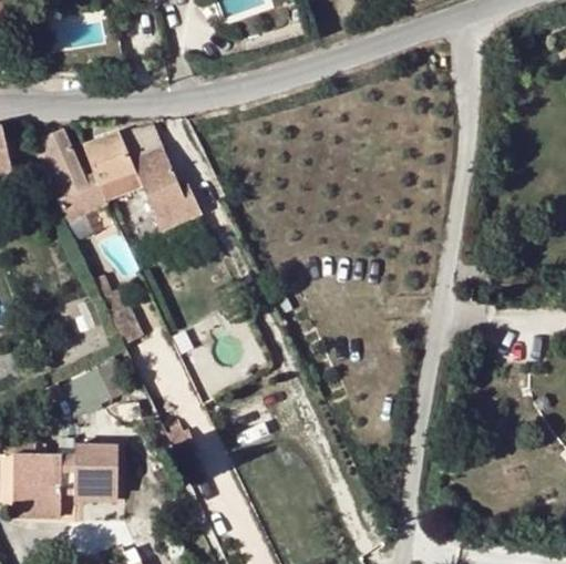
[(186,196),(181,183),(164,146),(132,160),(126,146),(146,139),(140,124),(121,132),(120,130),(84,142),(101,183),(134,170),(141,184),(162,229),(203,211),(194,193),(186,196)]
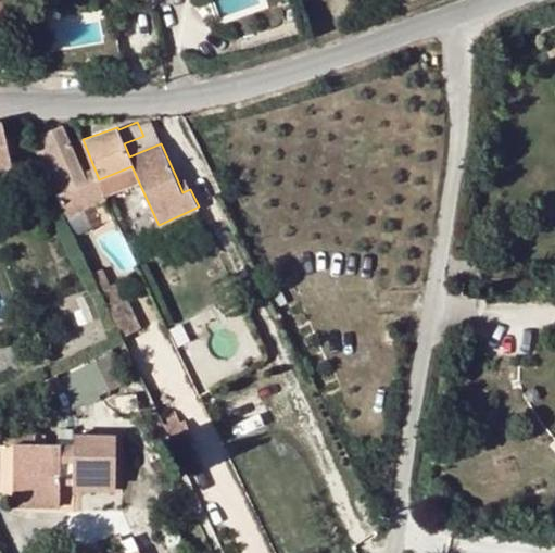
[(0,165),(11,163),(2,123),(0,123),(0,165)]
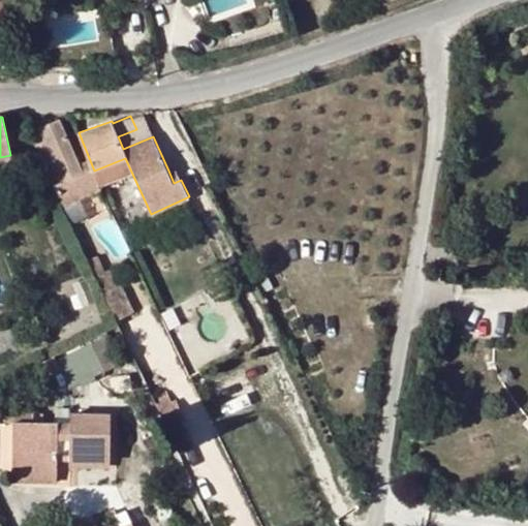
[(29,131),(44,165),(56,160),(73,152),(58,119),(29,131)]
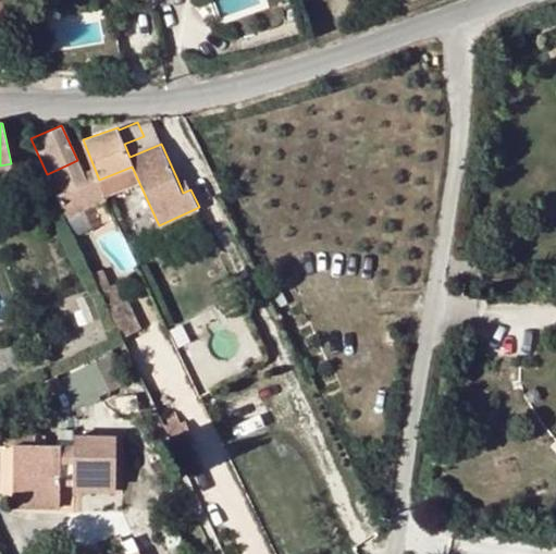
[(68,188),(86,181),(77,160),(59,169),(68,188)]
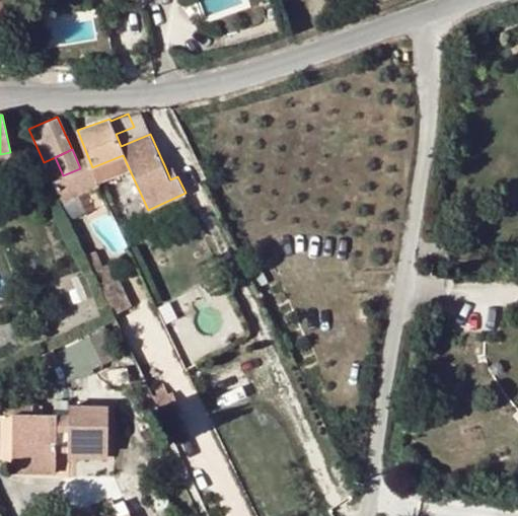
[(92,167),(97,181),(129,168),(123,155),(92,167)]
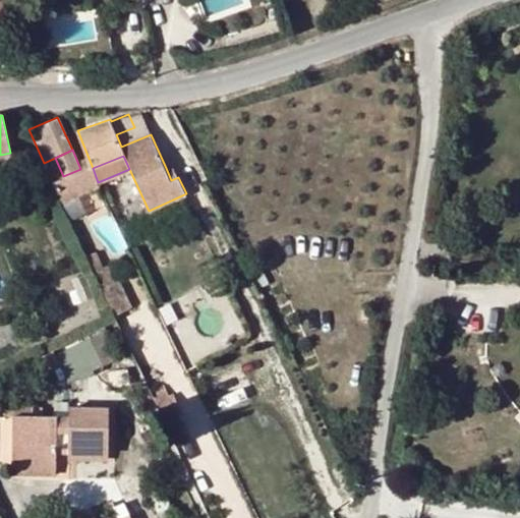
[(166,168),(171,180),(178,177),(173,165),(166,168)]
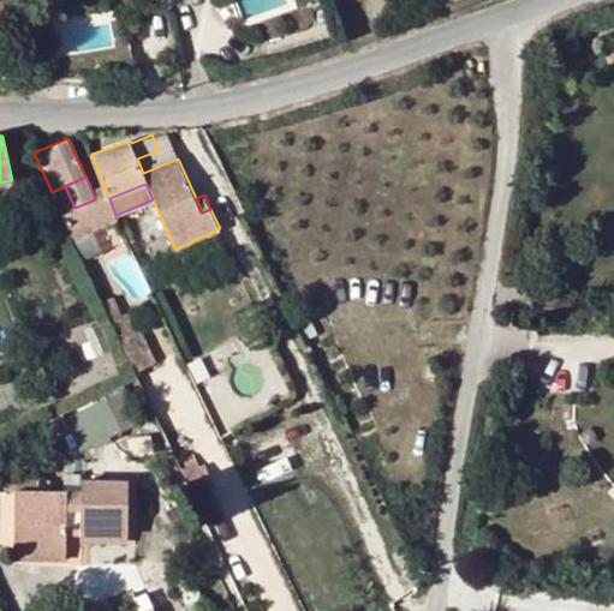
[(3,490),(16,491),(36,491),(37,471),(3,471),(3,490)]
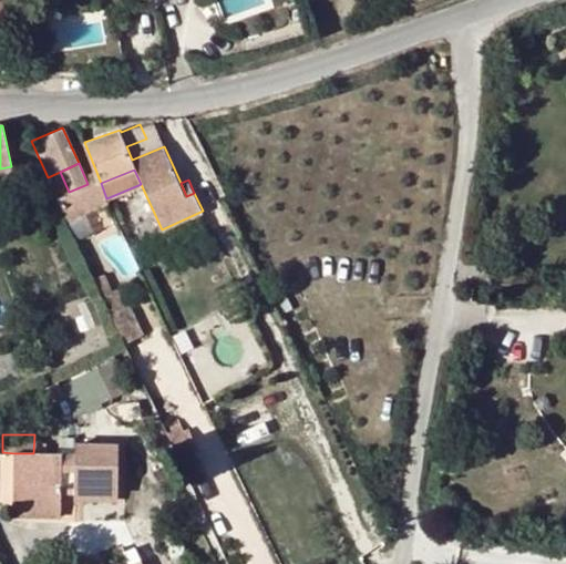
[(74,453),(33,453),(14,453),(12,499),(62,500),(62,486),(73,486),(73,492),(116,493),(117,444),(73,443),(74,453)]
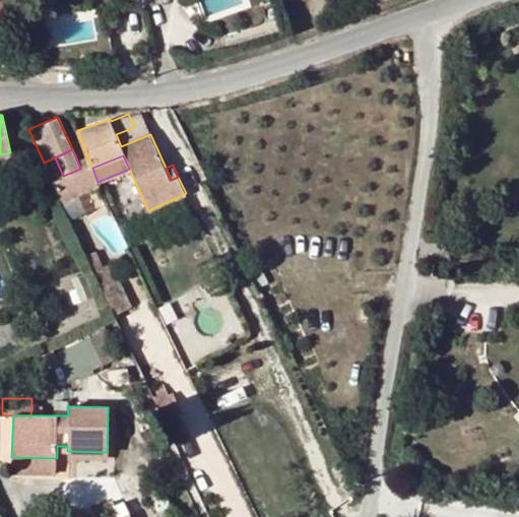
[(57,470),(57,458),(11,457),(11,469),(57,470)]
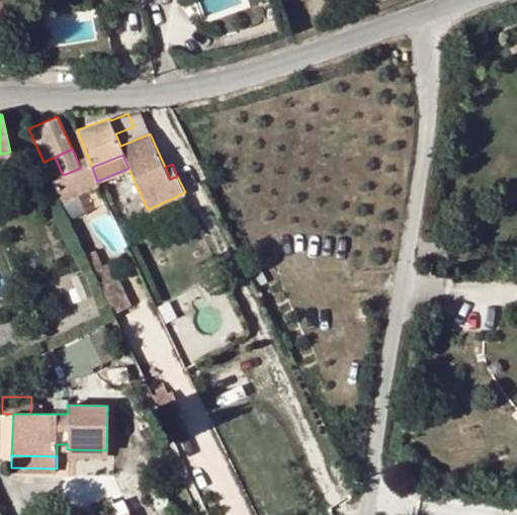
[(175,514),(170,504),(158,510),(160,514),(175,514)]
